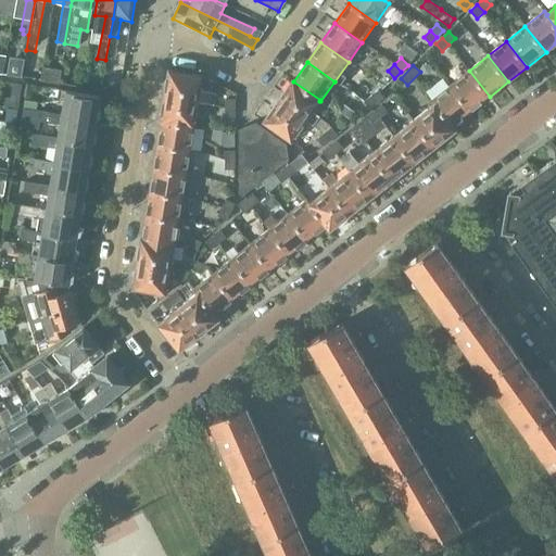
[(63,72),(45,70),(42,80),(61,84),(63,72)]
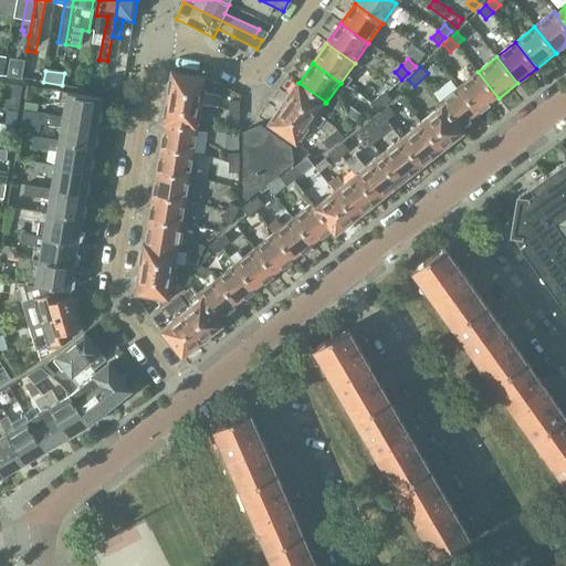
[(201,103),(200,104),(218,107),(219,95),(202,92),(205,77),(171,72),(167,97),(201,103)]
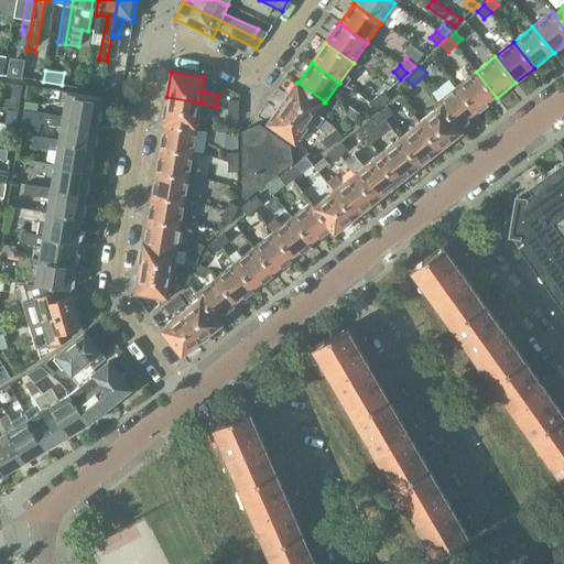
[(497,98),(476,72),(456,87),(477,114),(497,98)]
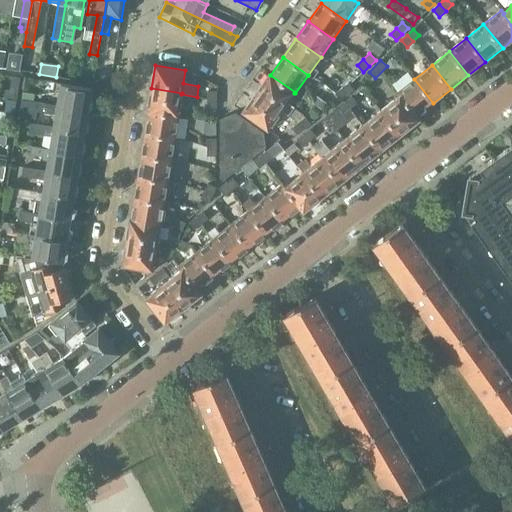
[(269,74),(256,94),(281,111),(294,93),(295,92),(270,75),(269,74)]
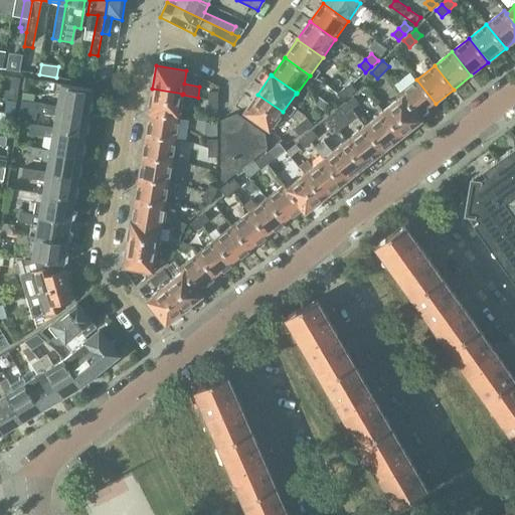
[(369,74),(361,82),(367,90),(375,80),(369,74)]
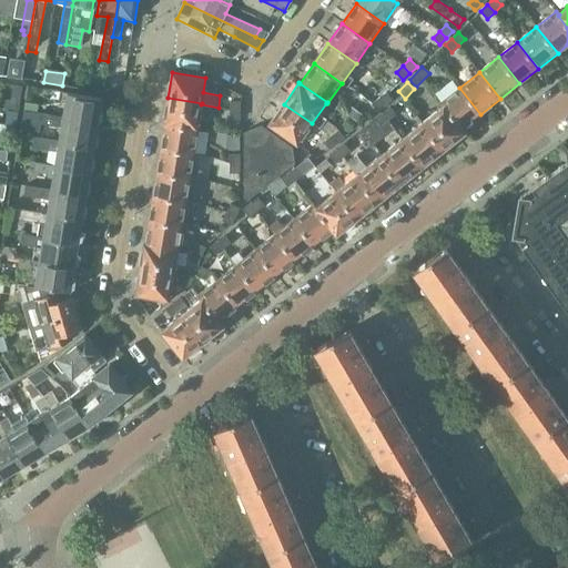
[(480,114),(459,88),(440,103),(443,107),(444,105),(463,129),(480,114)]
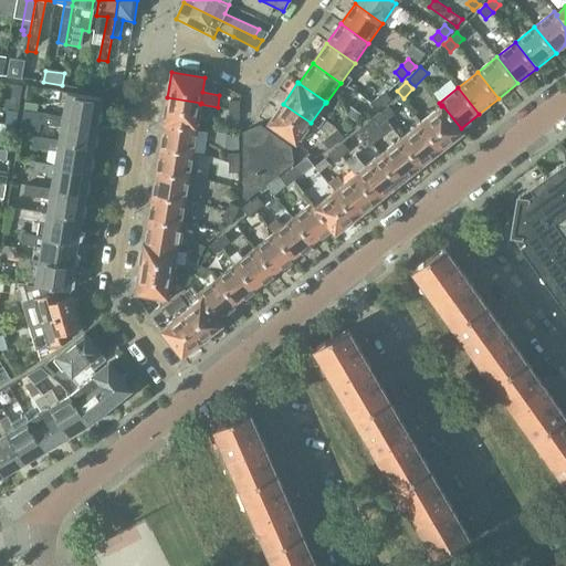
[(391,98),(386,93),(385,92),(377,97),(384,105),(391,98)]
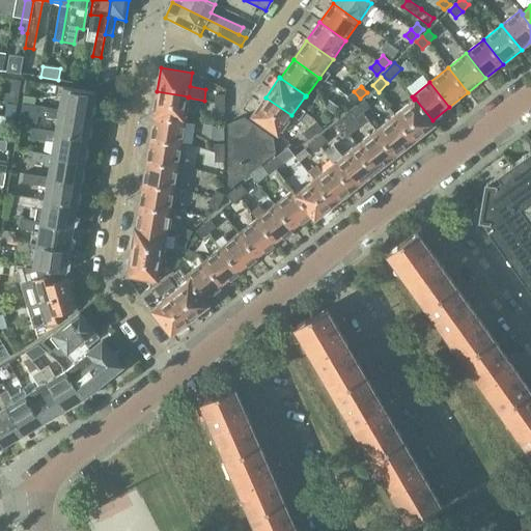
[(92,102),(94,92),(63,87),(62,94),(60,111),(90,115),(90,114),(94,112),(95,106),(92,102)]
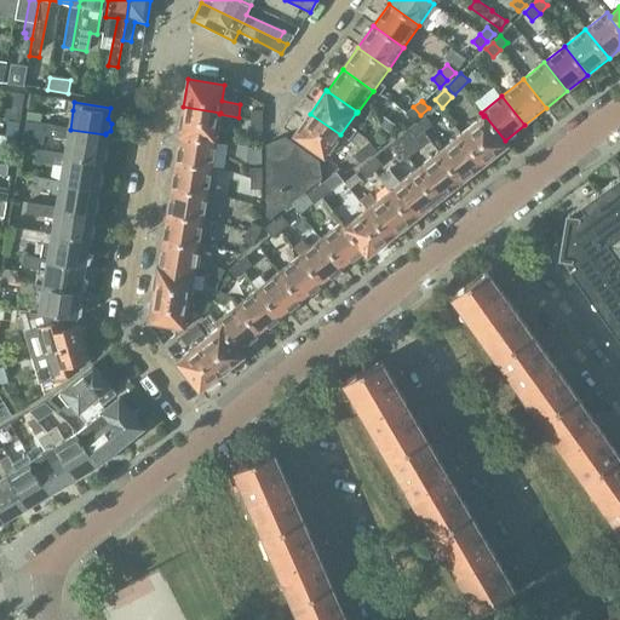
[(178,136),(181,136),(216,142),(216,141),(220,113),(183,107),(178,136)]
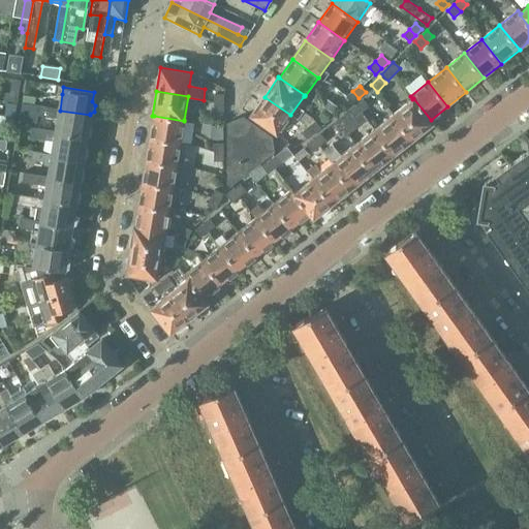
[(359,98),(352,91),(346,97),(351,102),(351,103),(359,98)]
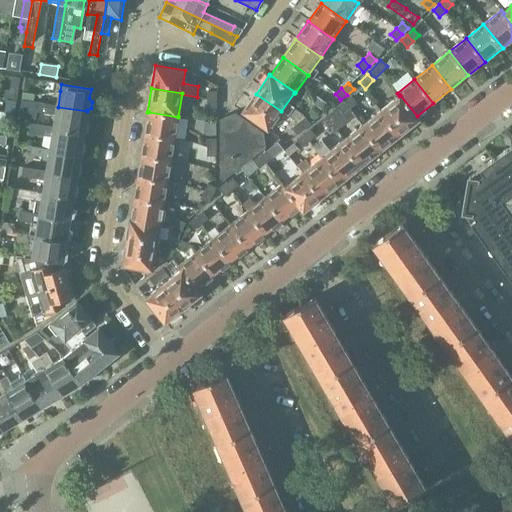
[(4,90),(2,99),(5,100),(15,101),(16,92),(8,91),(4,90)]
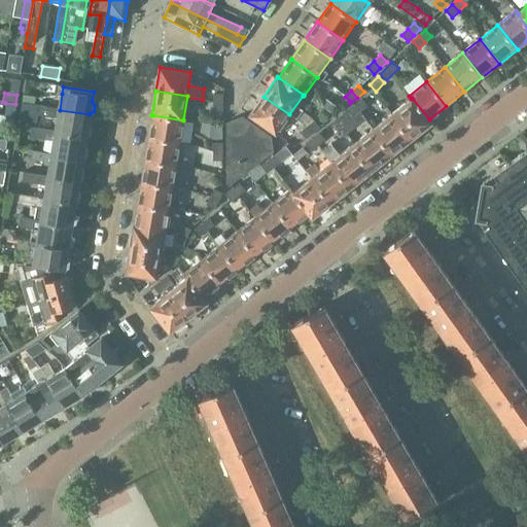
[(222,103),(222,94),(214,94),(214,103),(222,103)]
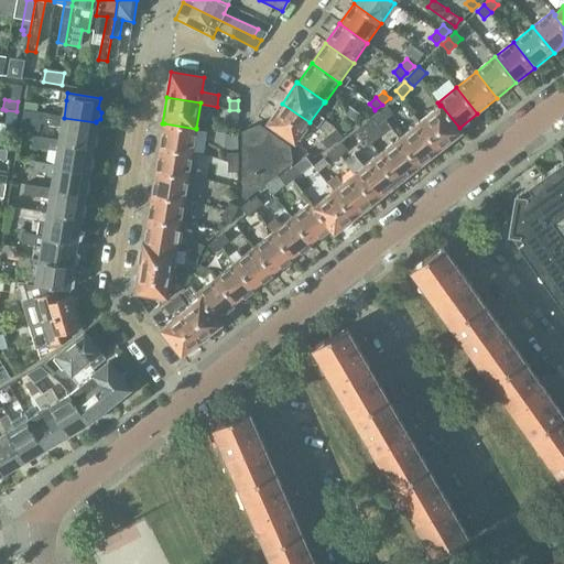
[(310,122),(282,104),(267,125),(294,144),(310,122)]
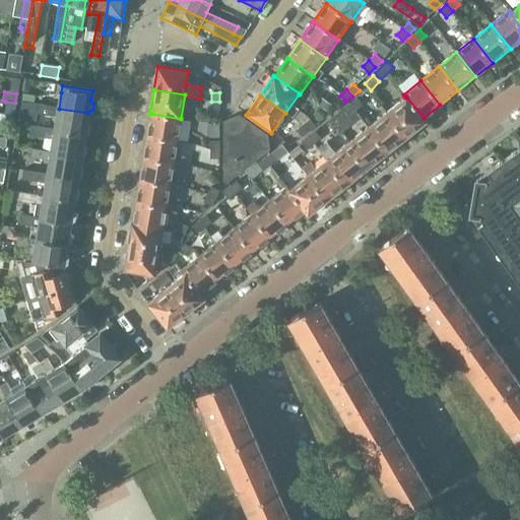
[(405,98),(387,112),(406,136),(426,121),(424,118),(406,96),(405,98)]
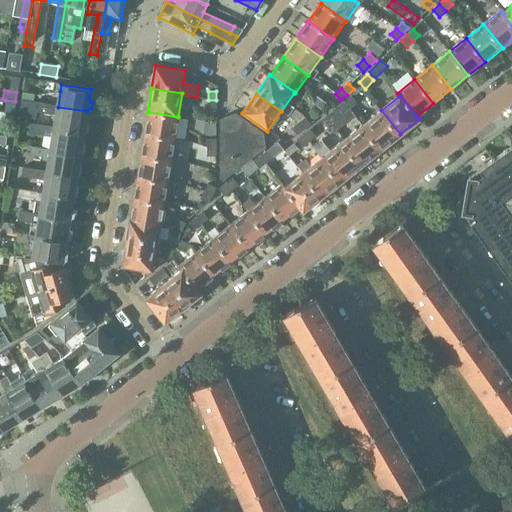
[(352,96),(345,102),(350,109),(357,103),(352,97),(352,96)]
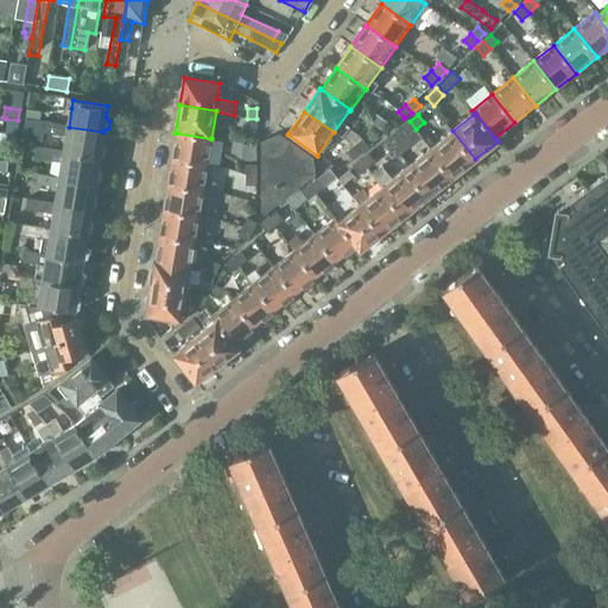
[(102,143),(103,132),(69,127),(39,122),(25,119),(21,138),(42,141),(43,132),(67,137),(64,152),(100,158),(100,157),(103,154),(105,146),(102,143)]
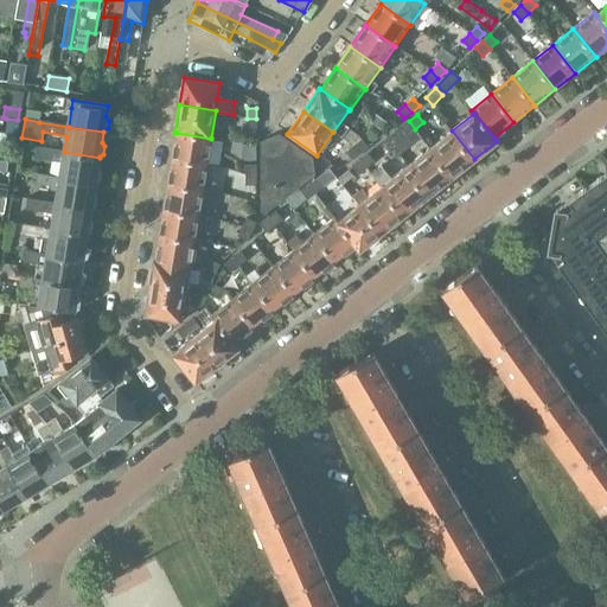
[(246,128),(256,128),(256,119),(247,119),(246,128)]
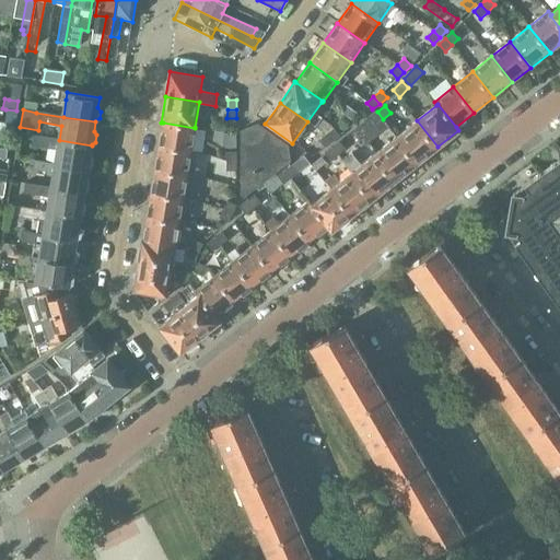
[(370,117),(376,125),(383,119),(377,112),(370,117)]
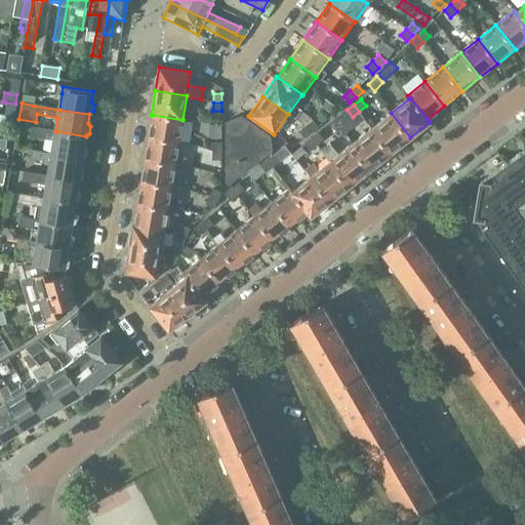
[(353,144),(372,168),(392,153),(371,128),(359,112),(353,117),(352,121),(363,135),(353,144)]
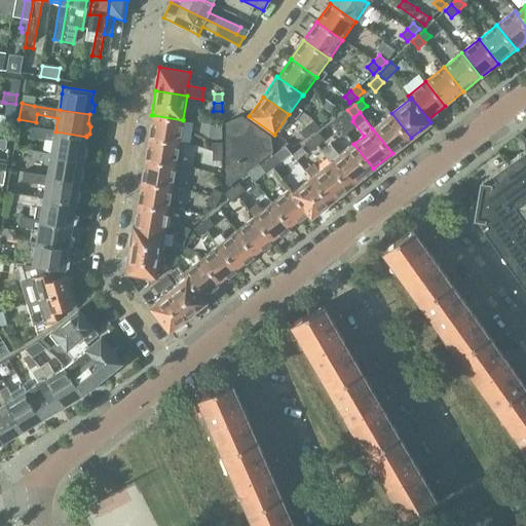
[(391,113),(372,128),(392,153),(411,138),(391,113)]
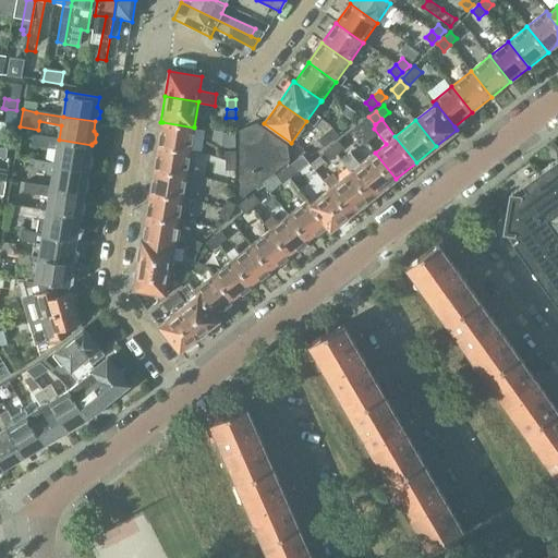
[(162,122),(158,145),(191,150),(195,128),(194,126),(194,128),(162,122)]
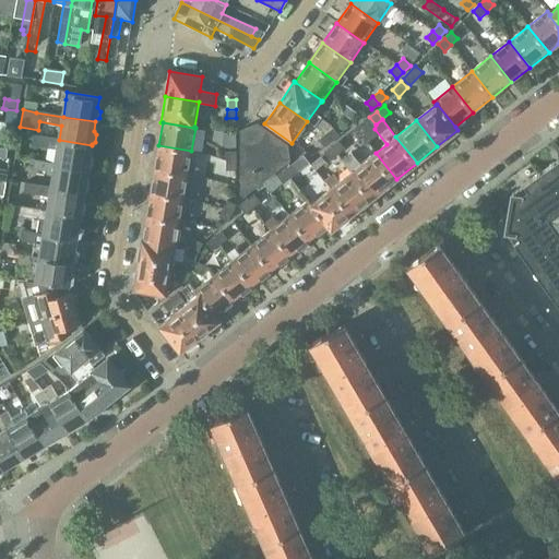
[(240,131),(240,180),(261,185),(263,182),(290,162),(287,145),(257,123),(240,131)]
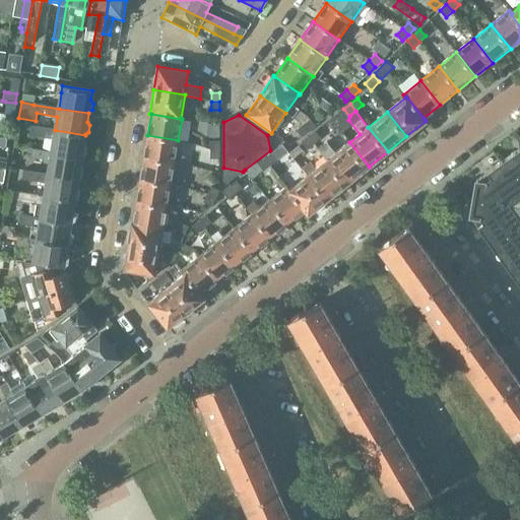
[(314,125),(310,119),(303,125),(308,132),(315,126),(314,125)]
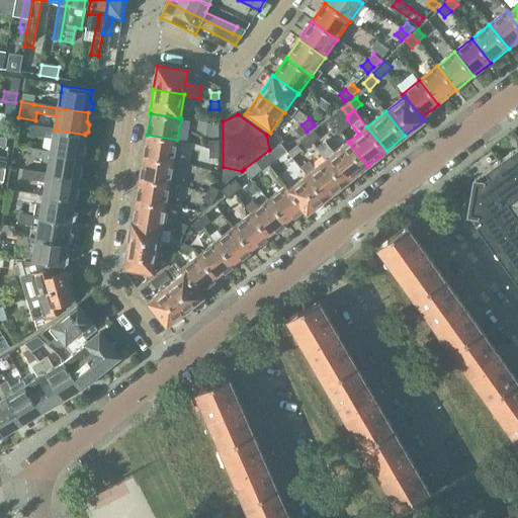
[(208,137),(219,137),(218,124),(198,120),(196,130),(208,137)]
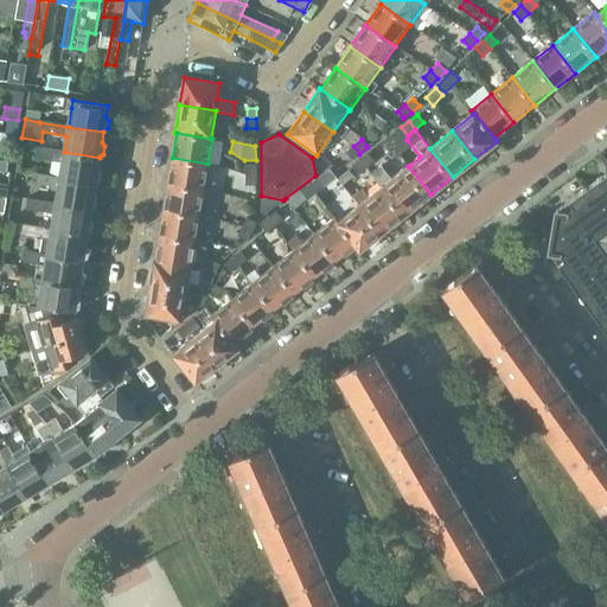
[(353,146),(345,152),(351,160),(359,154),(353,146)]
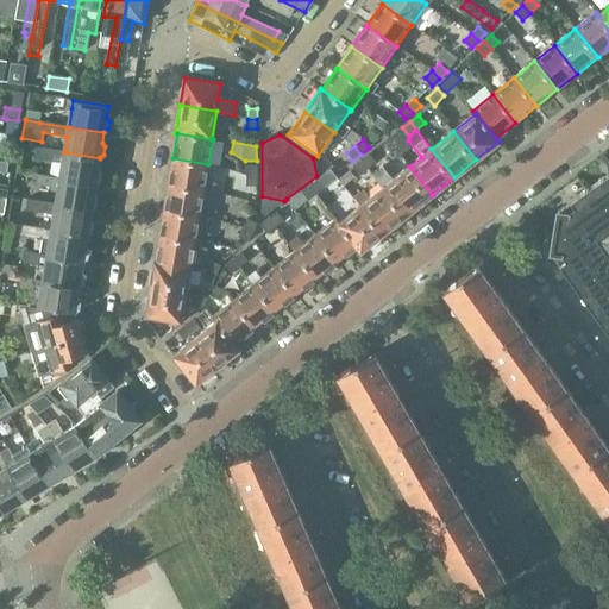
[(100,158),(64,152),(36,148),(33,157),(63,162),(60,177),(95,183),(100,181),(101,173),(98,169),(100,158)]
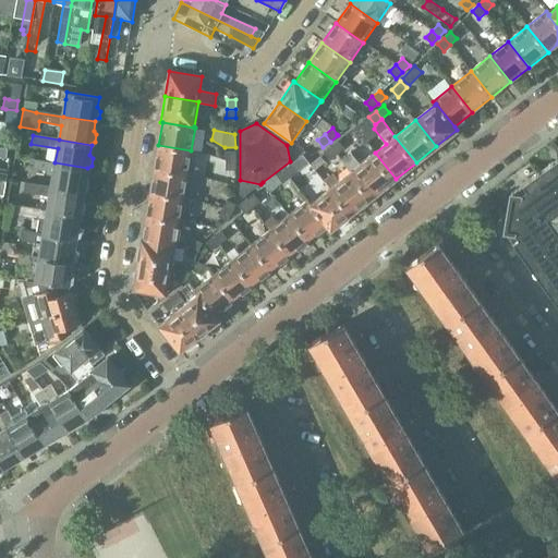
[(338,141),(330,146),(337,154),(344,148),(338,141)]
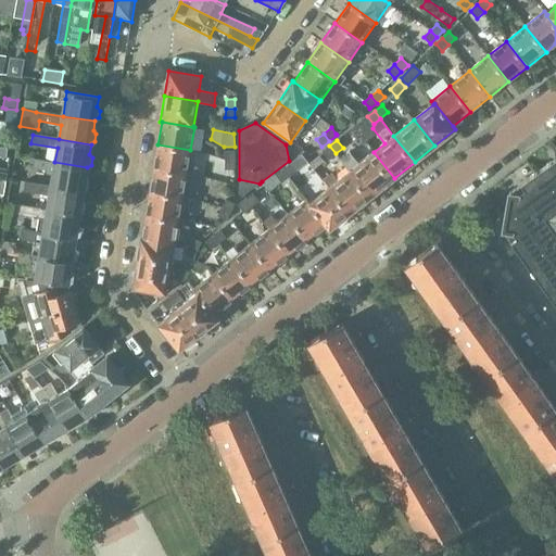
[(158,144),(153,168),(187,174),(190,150),(158,144)]
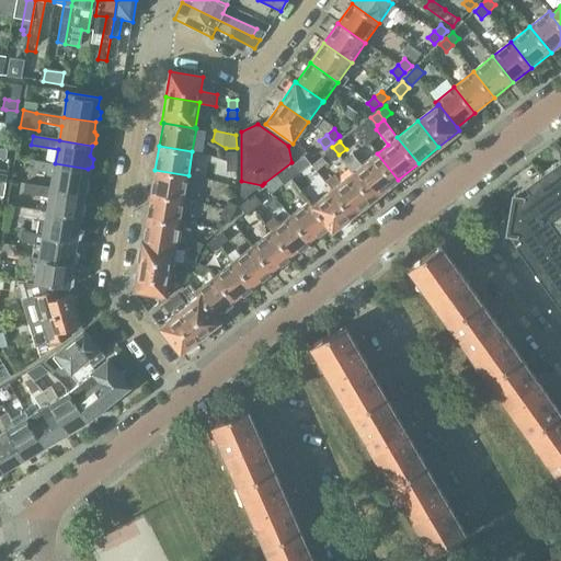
[(332,147),(324,153),(331,161),(339,155),(332,147)]
